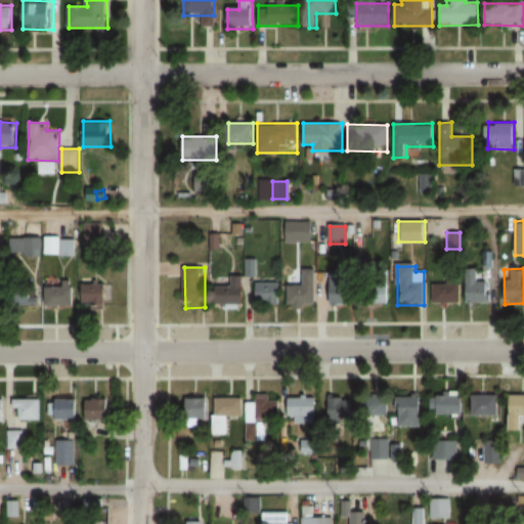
[(478,269),(468,269),(469,304),(491,303),(490,281),(479,281),(478,269)]
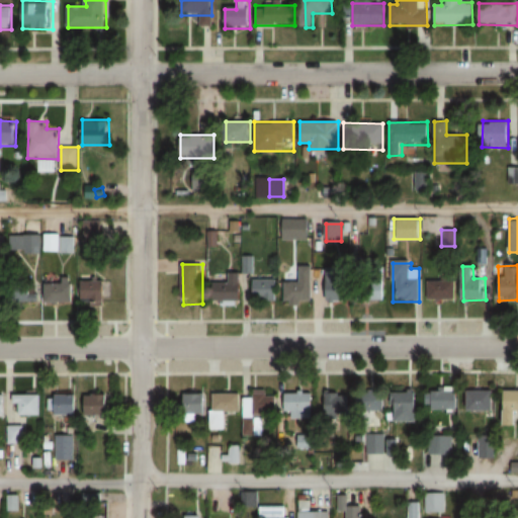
[(285,281),(285,301),(315,301),(315,267),(299,267),(299,281),(285,281)]
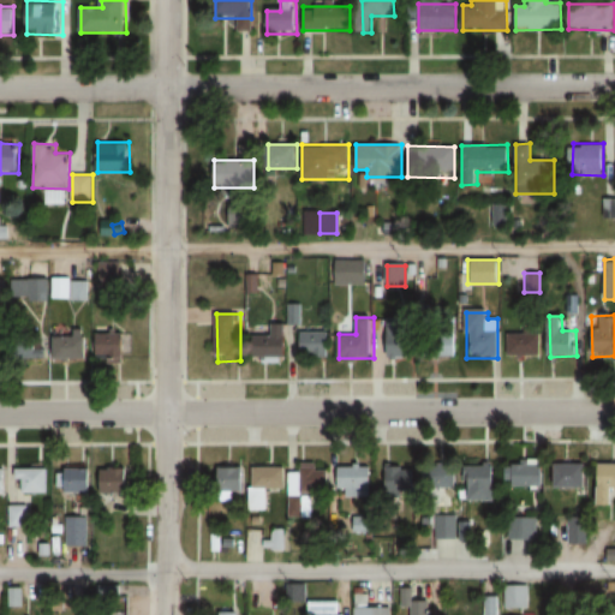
[(400,318),(388,318),(388,358),(416,358),(416,333),(400,333),(400,318)]
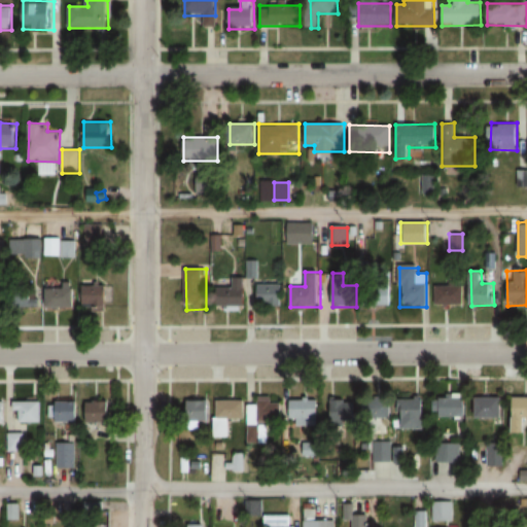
[(220,309),(245,309),(245,278),(230,278),(230,287),(220,287),(220,309)]
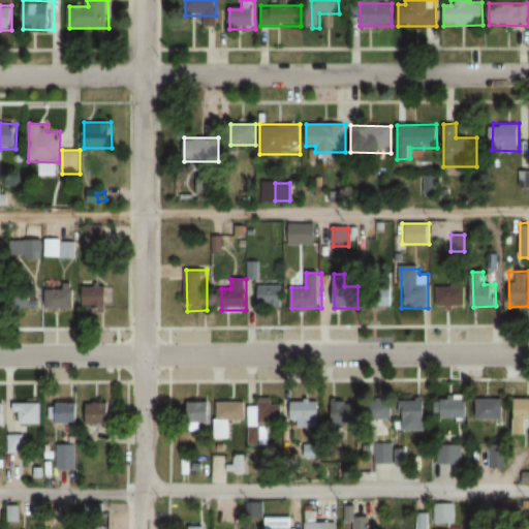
[(379,281),(379,307),(393,307),(393,281),(379,281)]
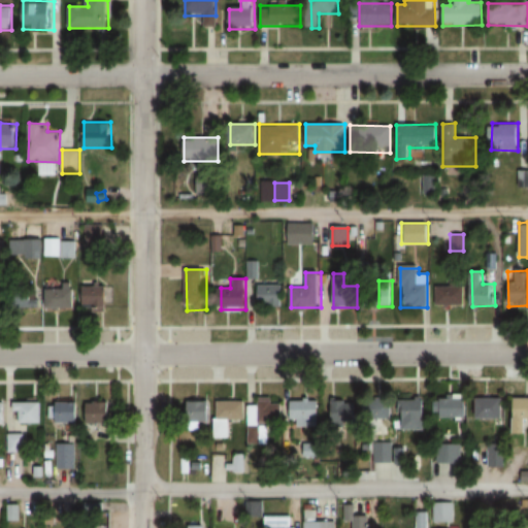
[(48,308),(74,308),(74,283),(48,283),(48,308)]
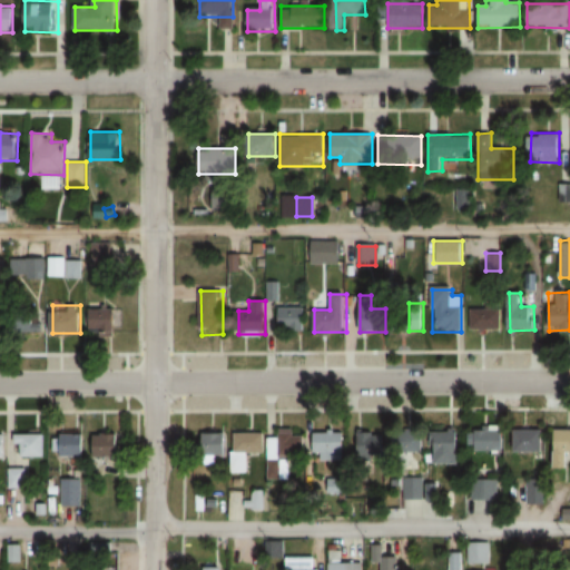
[(501,331),(501,306),(471,306),(471,331),(501,331)]
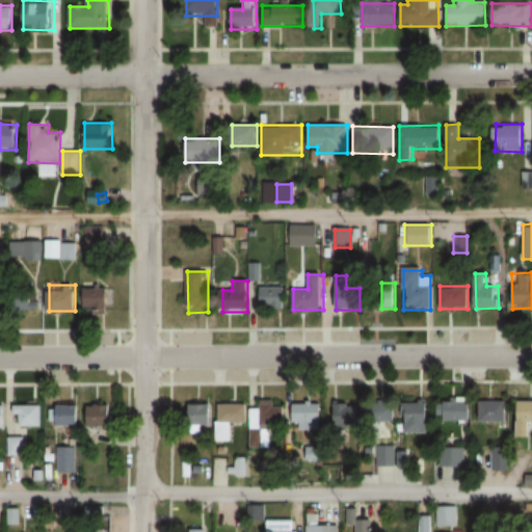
[(285,309),(285,287),(259,287),(259,309),(285,309)]
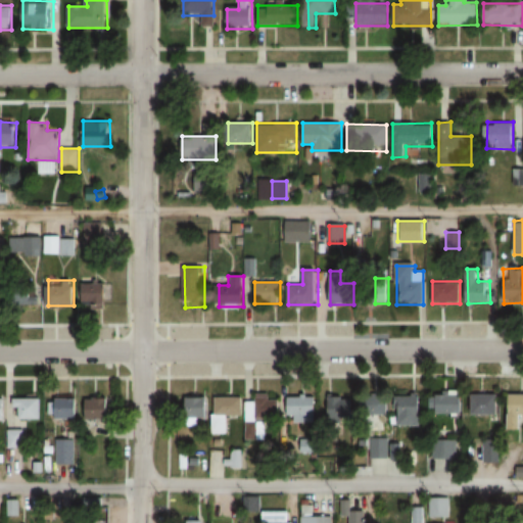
[(83,284),(83,305),(106,305),(106,284),(83,284)]
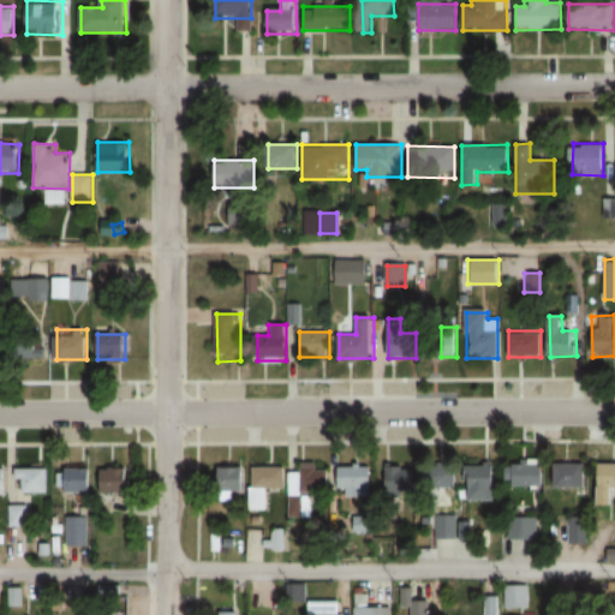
[(46,360),(46,335),(13,335),(13,360),(46,360)]
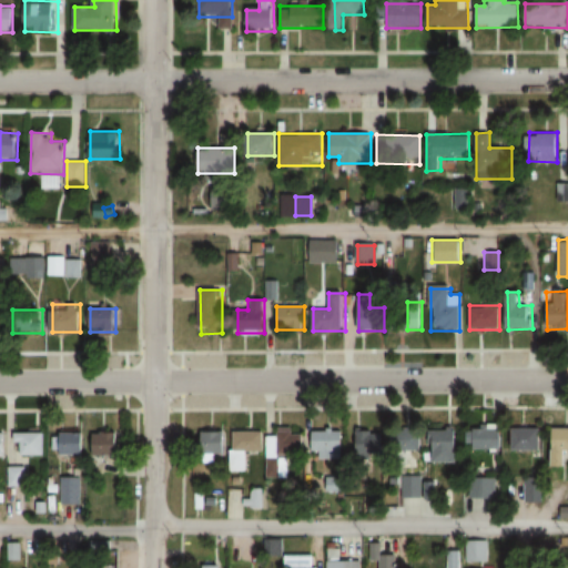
[(438,429),(438,454),(459,454),(459,429),(438,429)]
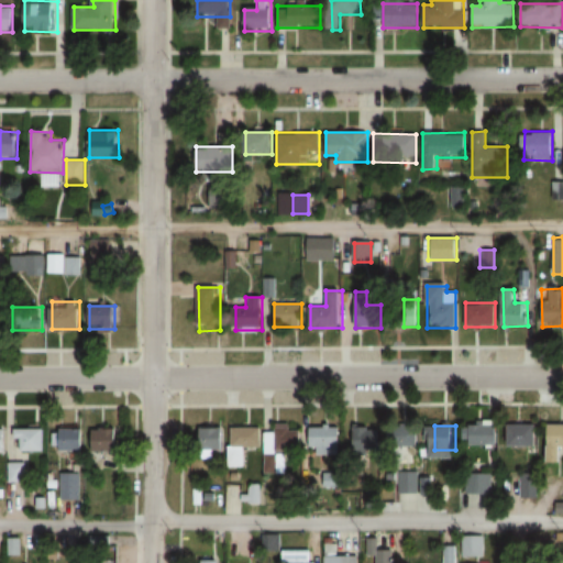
[(471,446),(498,446),(498,426),(471,426),(471,446)]
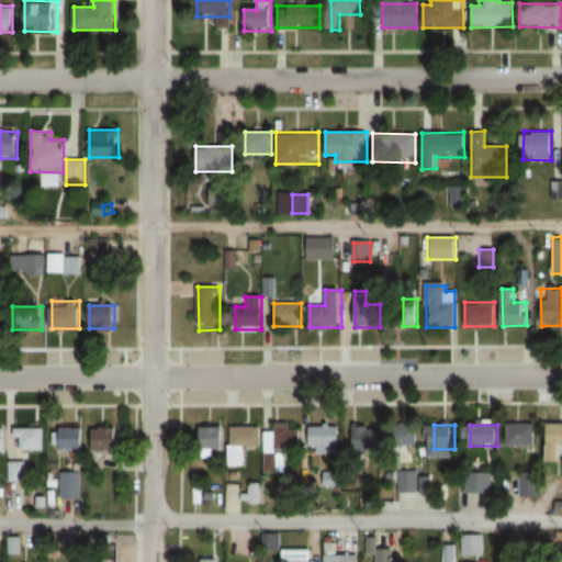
[(536,447),(536,425),(508,425),(508,447),(536,447)]
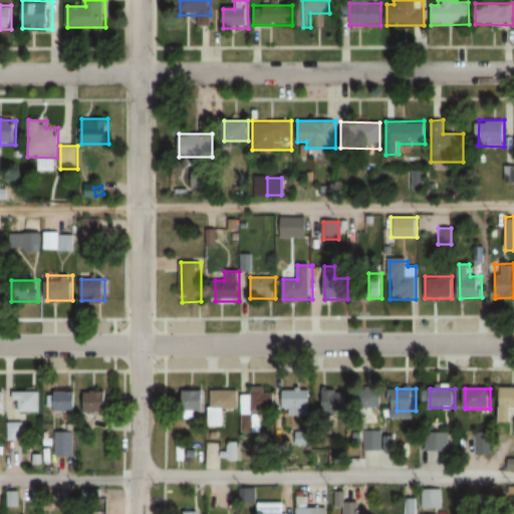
[(513,389),(500,389),(500,424),(513,424),(513,410),(513,409),(513,389)]
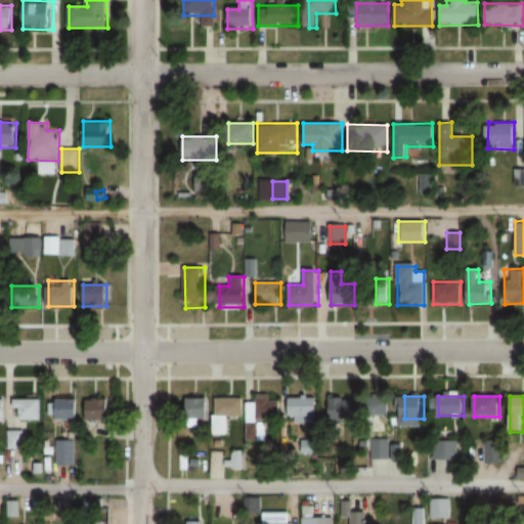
[(247,402),(247,441),(266,441),(266,420),(279,420),(279,398),(257,397),(257,402),(247,402)]
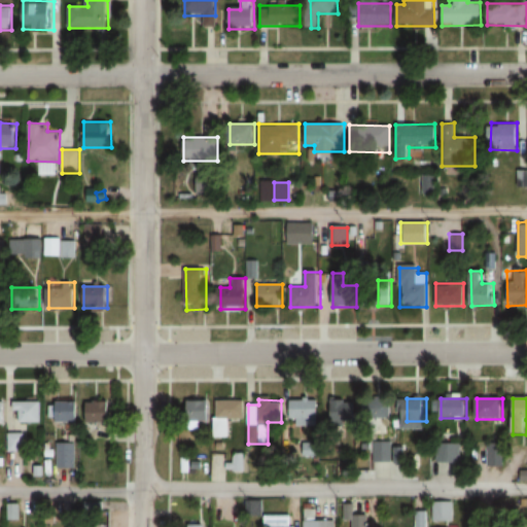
[(289,399),(289,425),(319,425),(319,399),(289,399)]
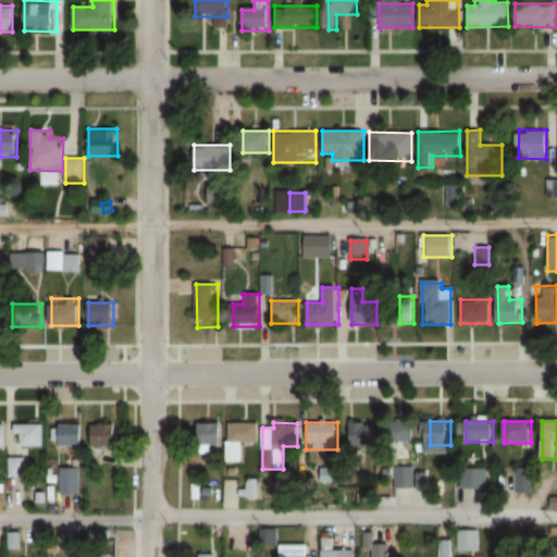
[(375,448),(376,424),(353,422),(350,446),(375,448)]
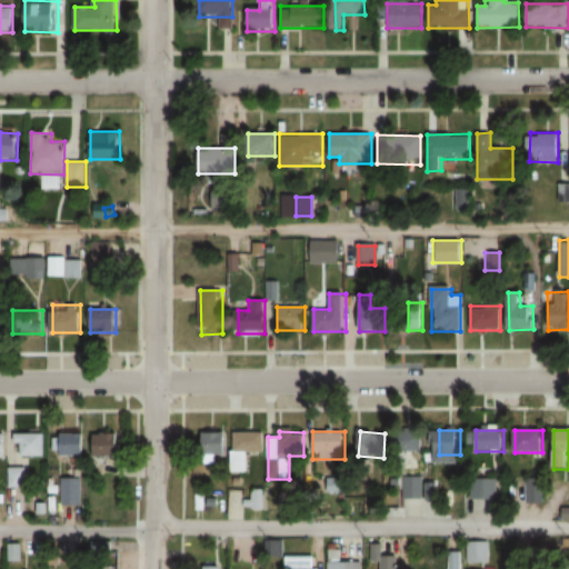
[(226,432),(201,432),(201,458),(226,458),(226,432)]
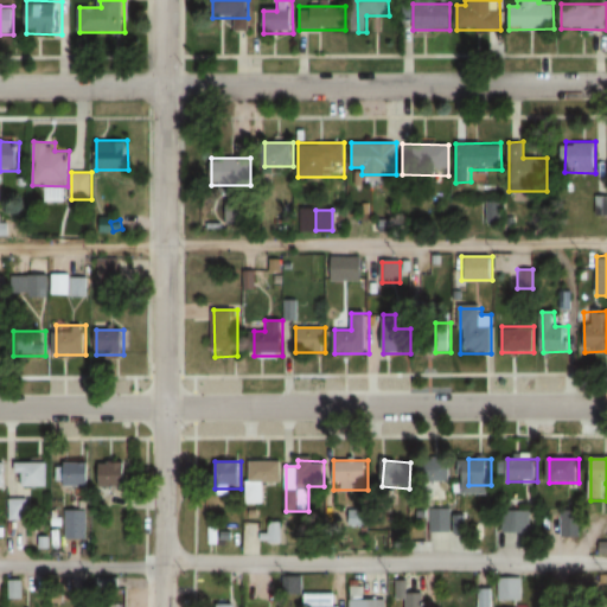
[(248,461),(248,504),(264,504),(264,484),(281,484),(281,461),(248,461)]
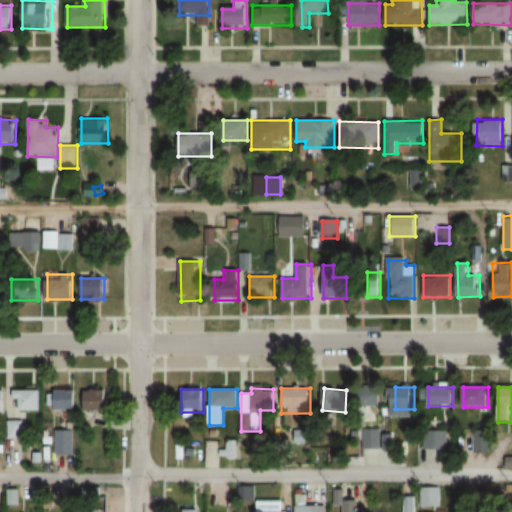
[(381,409),(381,389),(354,389),(354,409),(381,409)]
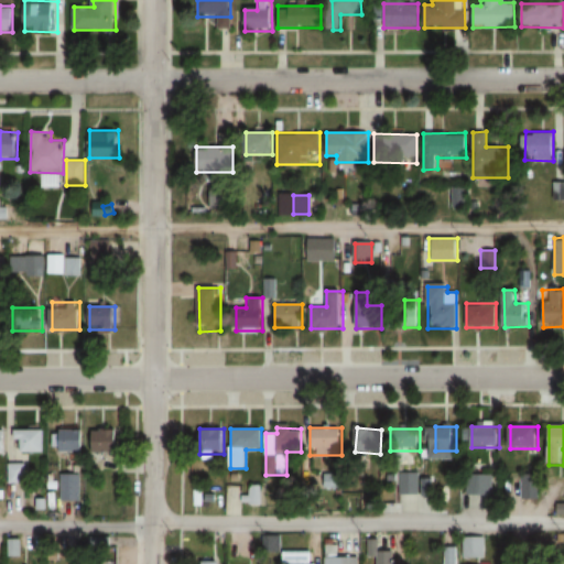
[(43,453),(43,430),(17,430),(17,453),(43,453)]
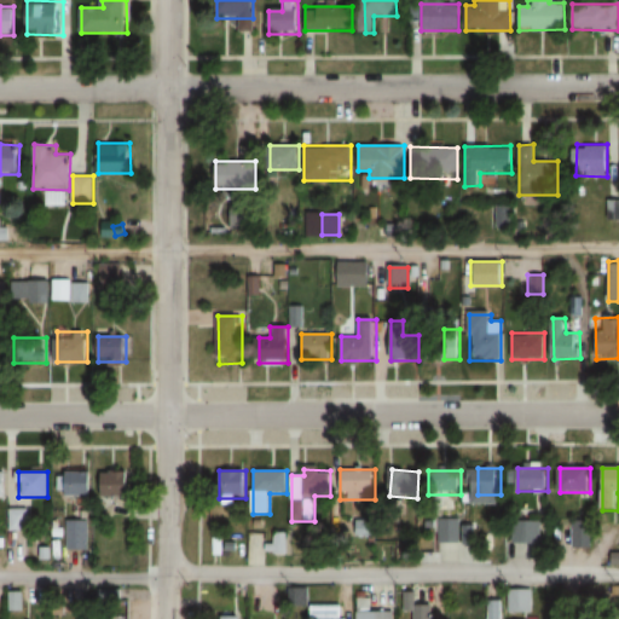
[(67,472),(67,497),(92,497),(92,472),(67,472)]
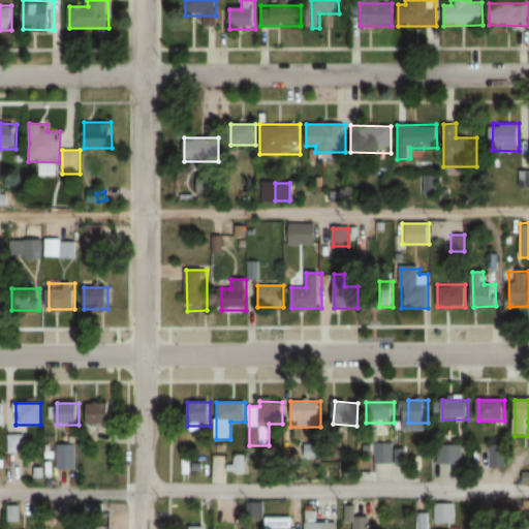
[(111,426),(111,405),(88,405),(88,426),(111,426)]
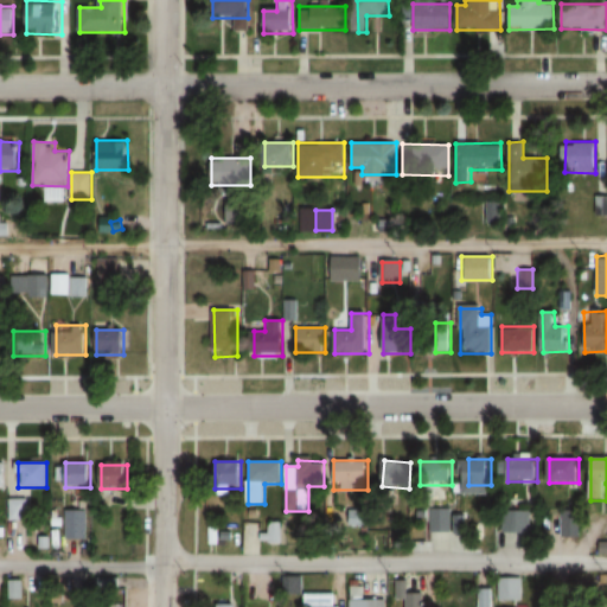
[(27,521),(27,498),(6,498),(6,521),(27,521)]
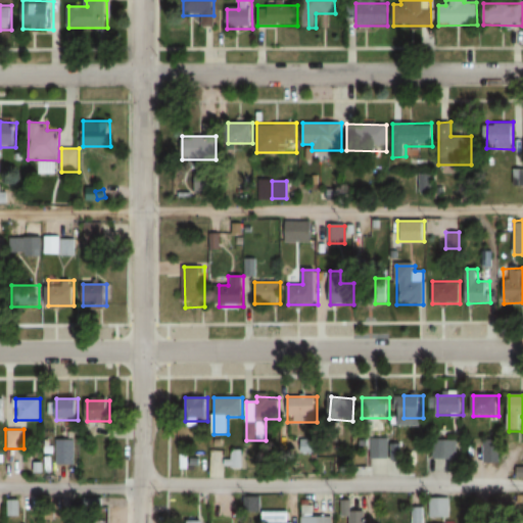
[(456,459),(456,439),(437,439),(437,459),(456,459)]
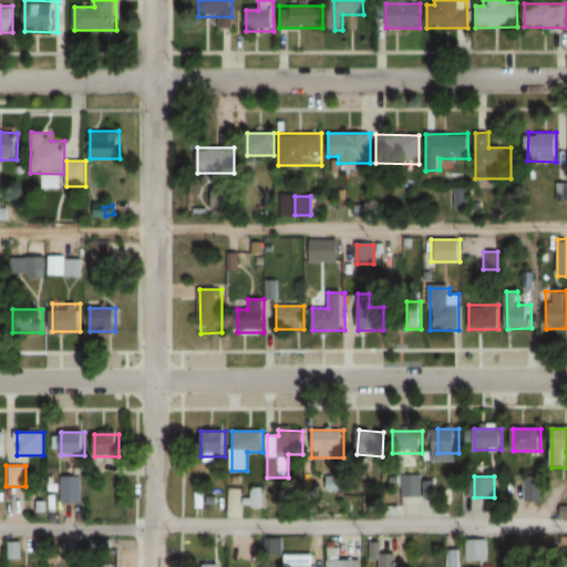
[(540,501),(538,481),(522,482),(523,502),(540,501)]
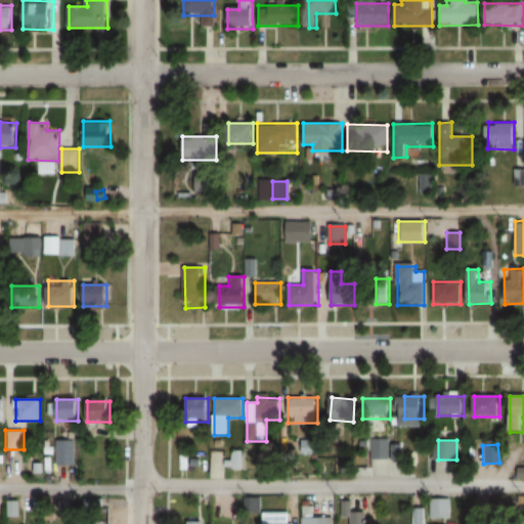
[(233,452),(234,467),(243,466),(241,451),(233,452)]
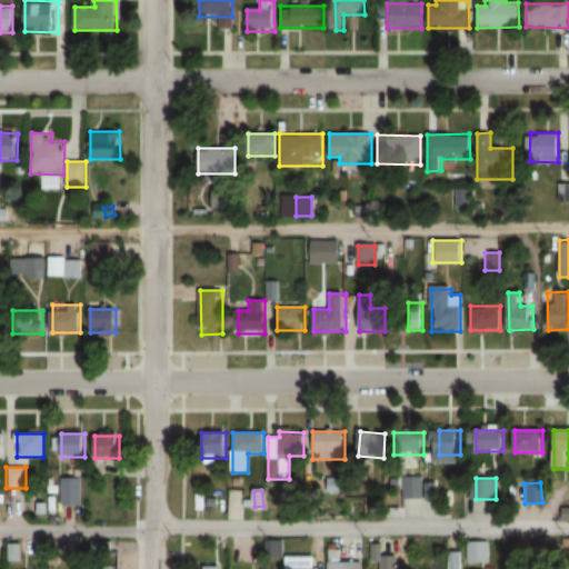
[(476,560),(487,559),(486,542),(475,542),(476,560)]
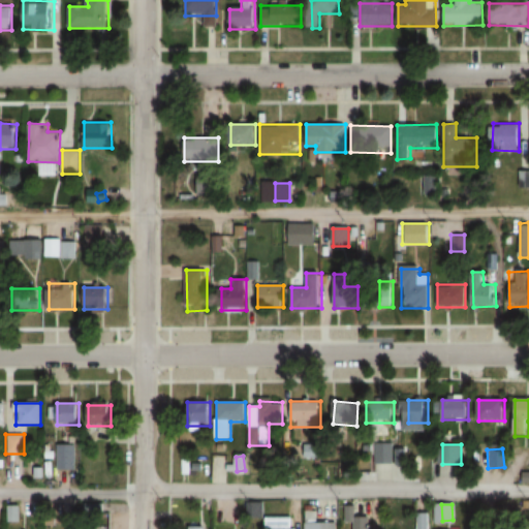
[(335,528),(335,522),(317,522),(317,509),(304,509),(303,528),(335,528)]
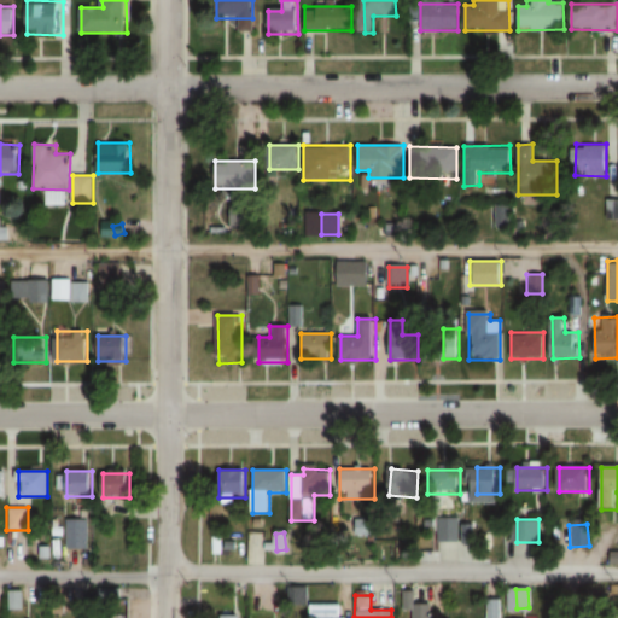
[(496,617),(497,599),(482,599),(482,617),(496,617)]
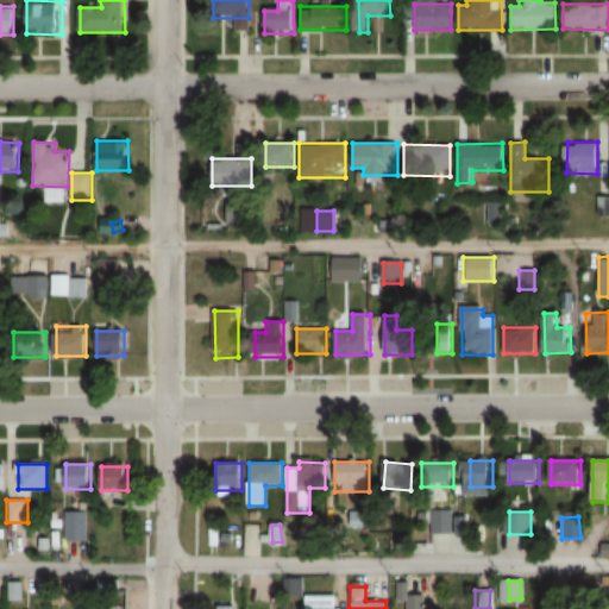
[(425,608),(425,594),(405,594),(405,608),(425,608)]
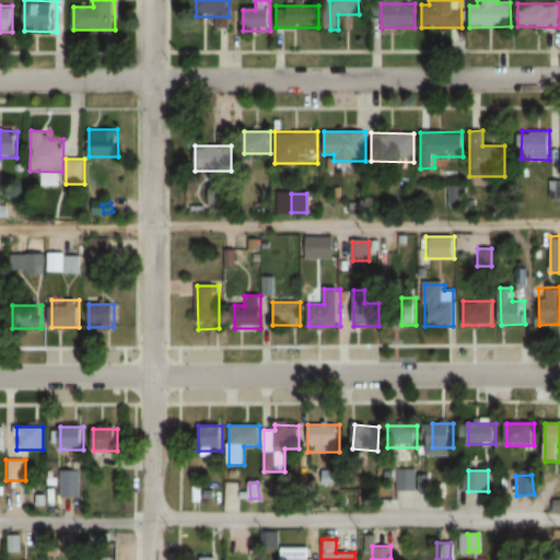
[(281,559),(310,559),(310,547),(282,547),(281,559)]
